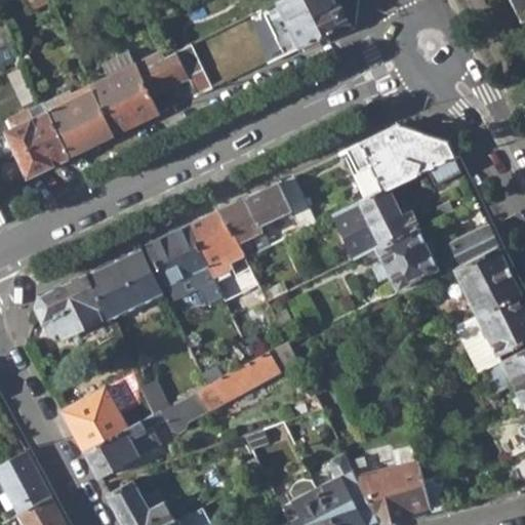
[(280,0),(261,10),(283,54),(349,22),(336,0),(280,0)]
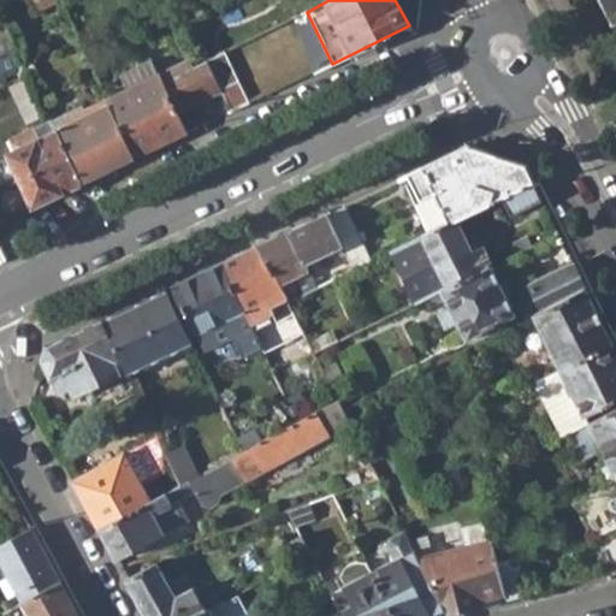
[(0,76),(27,65),(10,29),(0,33),(0,76)]
